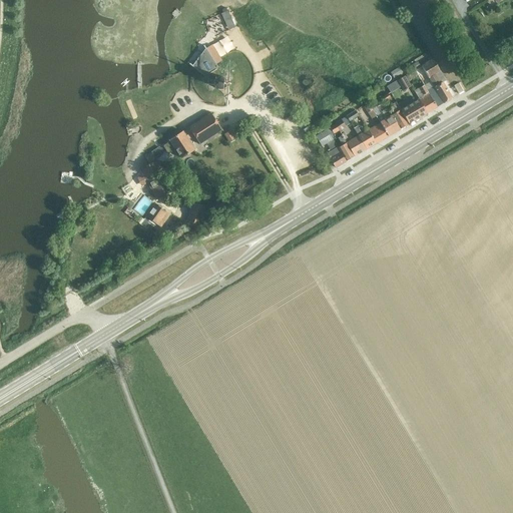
[(189,63),(188,64),(202,75),(209,74),(213,79),(213,80),(212,81),(212,83),(212,84),(212,85),(212,86),(213,87),(213,88),(214,89),(215,90),(216,91),(217,91),(218,92),(220,92),(221,92),(224,97),(228,95),(231,93),(227,88),(228,87),(228,85),(228,84),(228,83),(228,82),(228,81),(227,80),(227,79),(226,78),(225,77),(224,77),(223,76),(222,76),(221,75),(220,75),(216,69),(216,66),(203,45),(203,46),(205,49),(192,66),(189,63)]
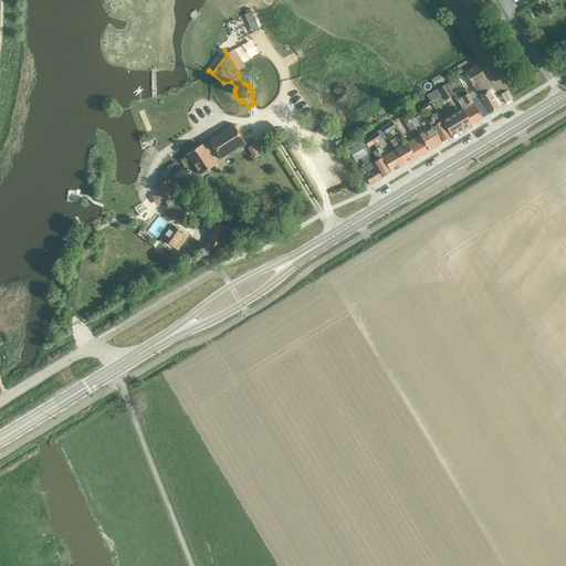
[(471,101),(481,118),(489,114),(498,108),(486,91),(491,88),(478,65),(464,73),(478,95),(471,101)]
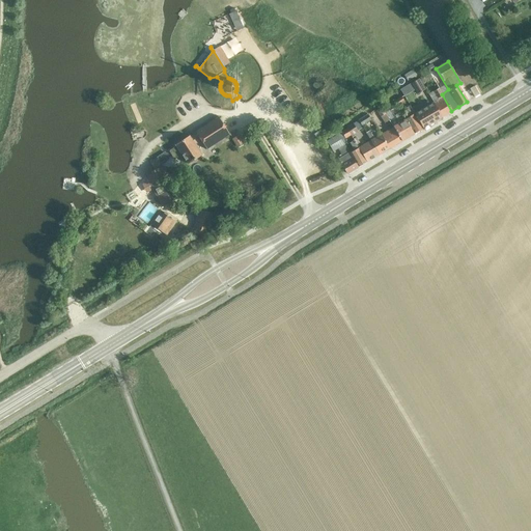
[(431,63),(426,66),(429,72),(435,68),(431,63)]
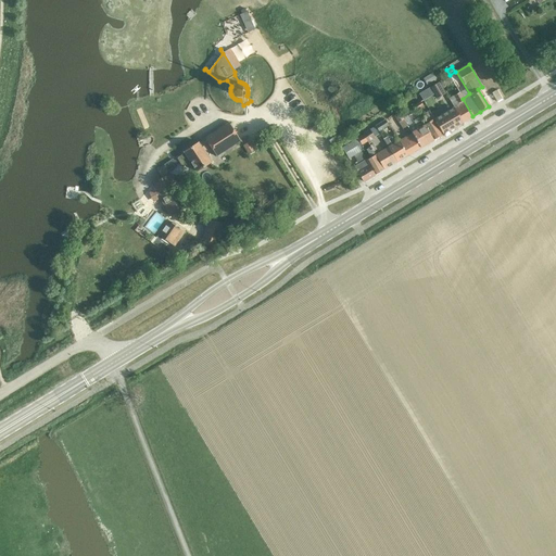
[(432,73),(425,77),(428,84),(436,78),(432,73)]
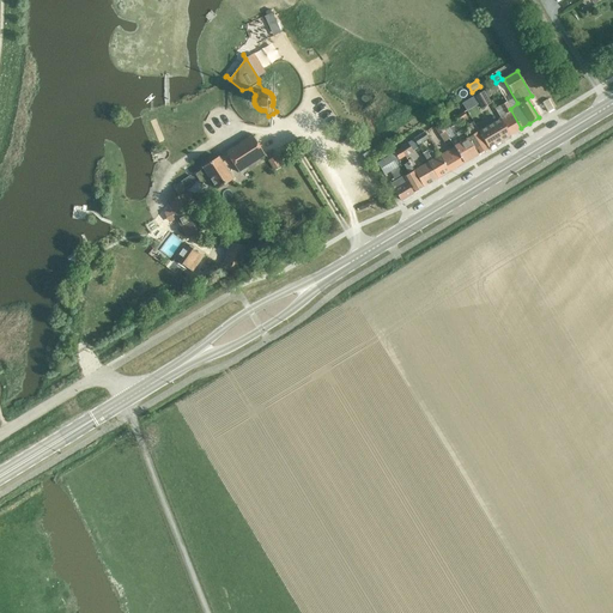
[(474,96),(481,109),(490,104),(483,91),(474,96)]
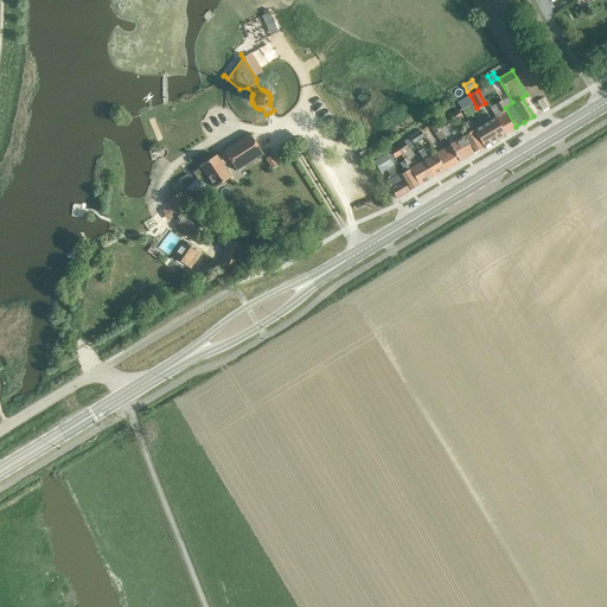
[(496,119),(504,134),(516,127),(505,108),(502,101),(494,104),(502,115),(496,119)]
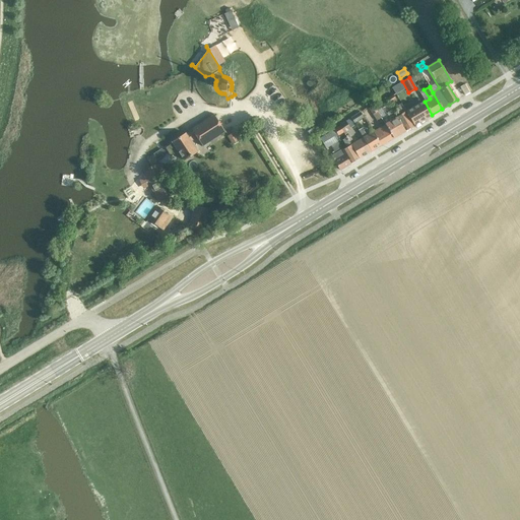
[(388,105),(395,100),(392,94),(385,100),(388,105)]
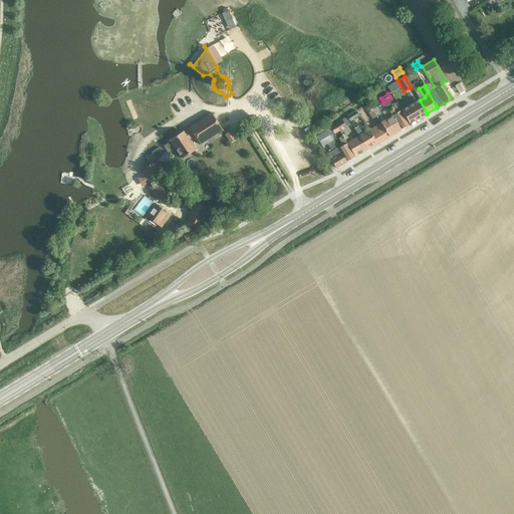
[(420,100),(401,110),(409,124),(427,113),(420,100)]
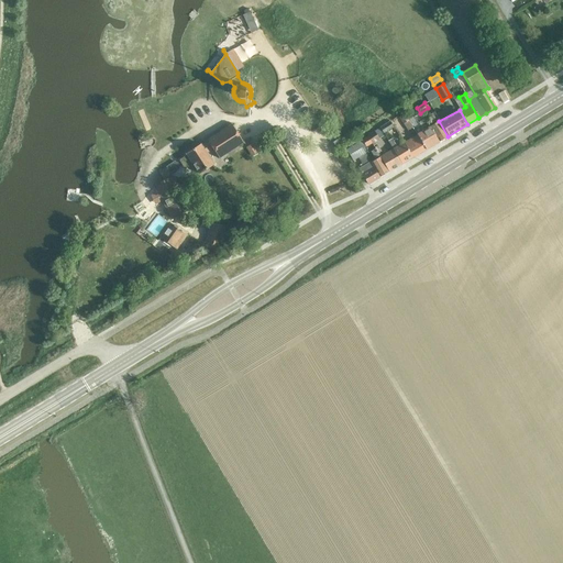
[(424,120),(437,142),(448,136),(439,121),(434,112),(430,114),(433,119),(429,122),(427,119),(424,120)]
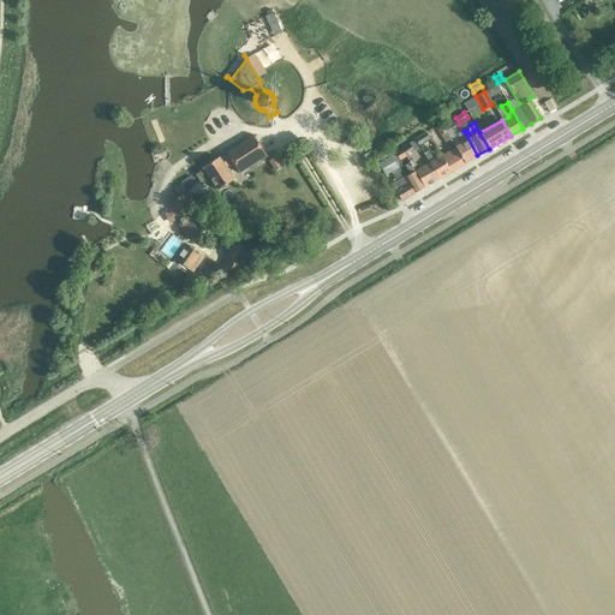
[(446,132),(440,124),(435,127),(440,136),(446,132)]
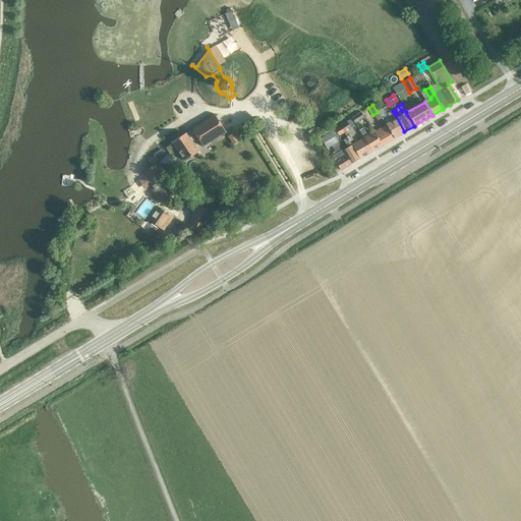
[(404,131),(393,111),(387,115),(384,109),(383,108),(378,111),(384,119),(383,120),(386,124),(385,125),(393,138),(404,131)]
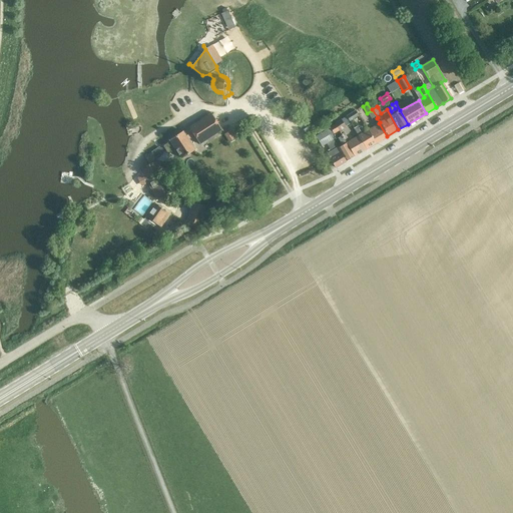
[(355,111),(346,116),(349,122),(358,116),(355,111)]
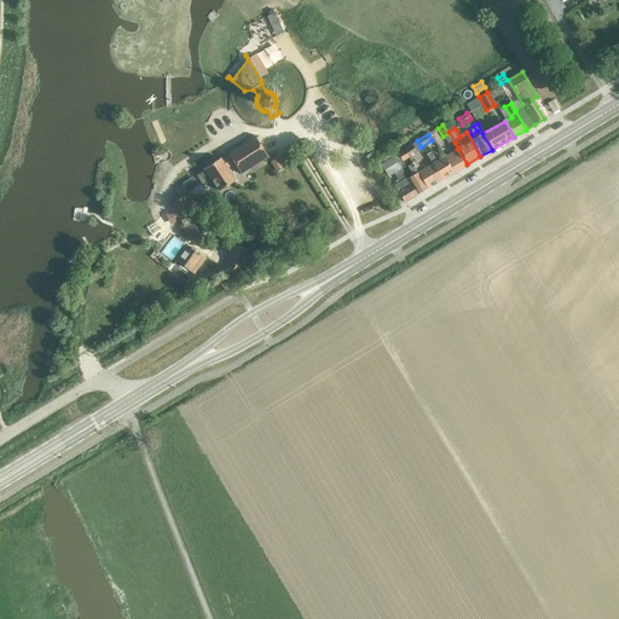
[(233,163),(241,174),(267,157),(253,137),(226,154),(229,156),(220,161),(219,158),(203,169),(204,171),(203,172),(203,175),(206,179),(209,180),(212,180),(219,192),(235,181),(226,168),(233,163)]
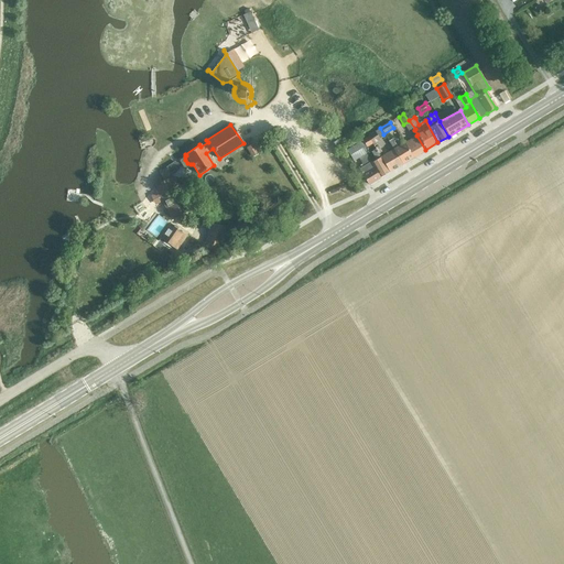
[(384,136),(383,134),(380,128),(367,137),(372,144),(379,140),(384,136)]
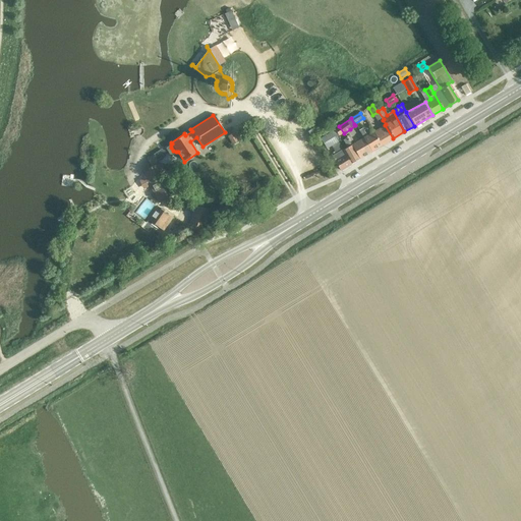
[(385,125),(372,132),(375,137),(381,147),(393,138),(385,125)]
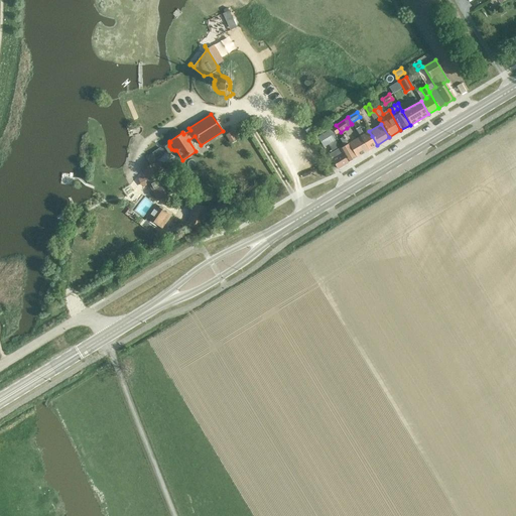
[(341,132),(336,125),(331,128),(335,135),(341,132)]
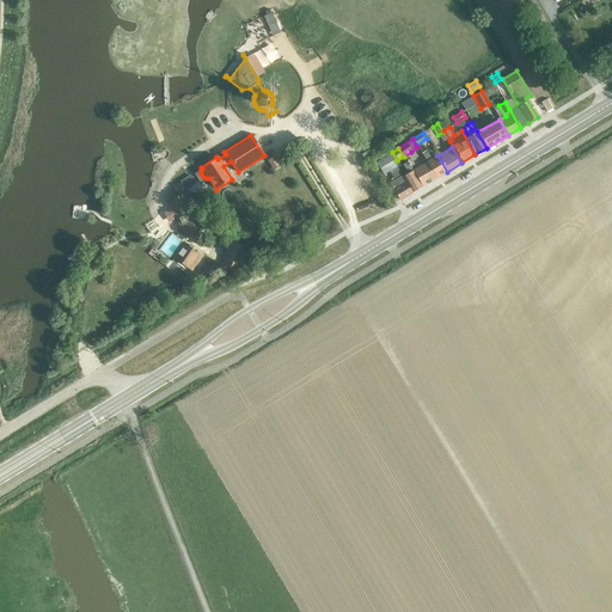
[(369,150),(361,155),(365,161),(373,155),(369,150)]
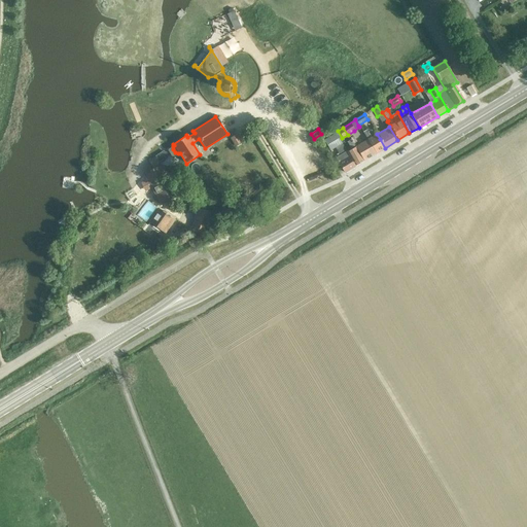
[(236,134),(230,138),(235,146),(241,143),(246,140),(241,131),(236,134)]
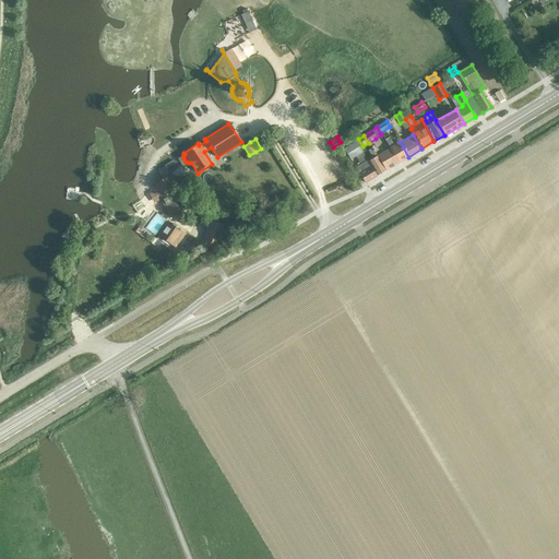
[(408,157),(403,147),(400,142),(392,146),(388,139),(385,141),(390,147),(399,163),(408,157)]
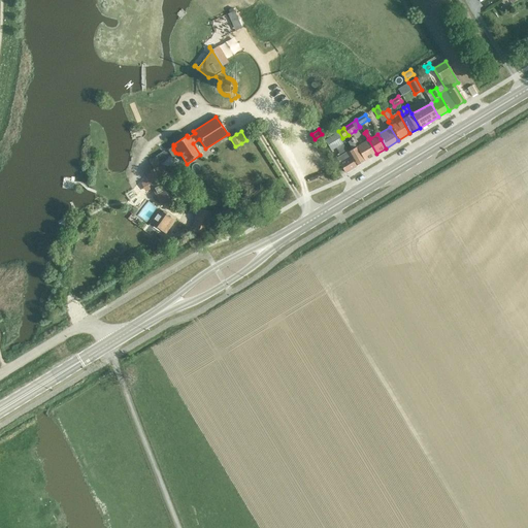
[(356,166),(347,153),(335,133),(325,140),(331,150),(335,146),(340,156),(336,158),(336,159),(344,173),(356,166)]
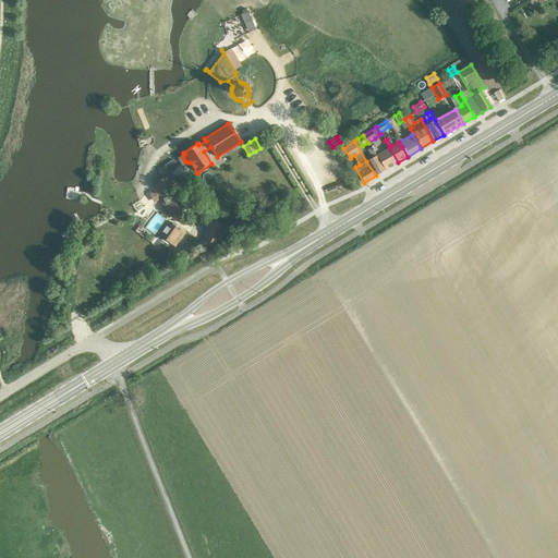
[(385,170),(376,155),(372,147),(366,150),(372,158),(366,161),(376,176),(385,170)]
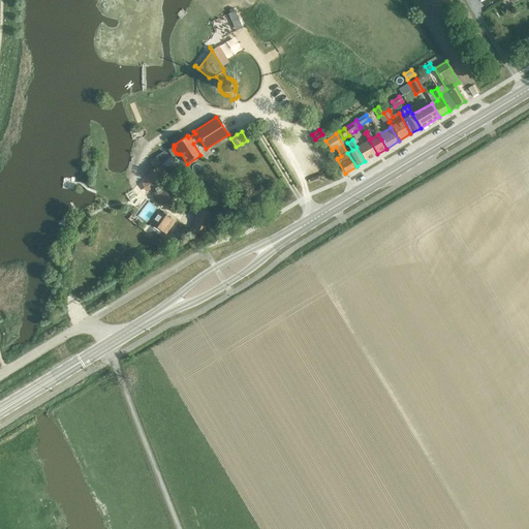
[(377,154),(369,139),(356,147),(365,161),(377,154)]
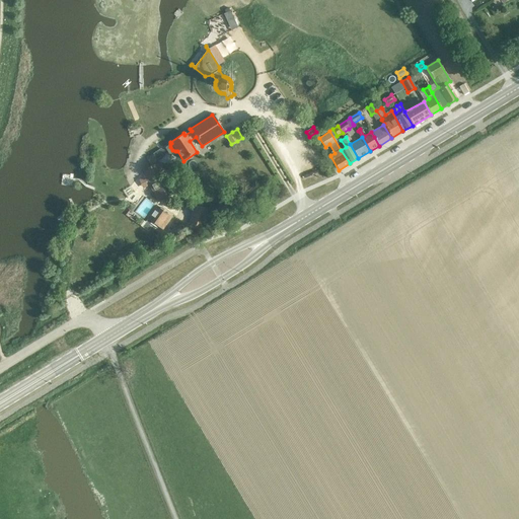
[(150,166),(141,171),(144,177),(149,184),(157,202),(171,194),(175,192),(167,177),(170,176),(168,171),(180,162),(171,154),(169,153),(166,153),(164,155),(160,150),(155,157),(147,161),(150,166)]
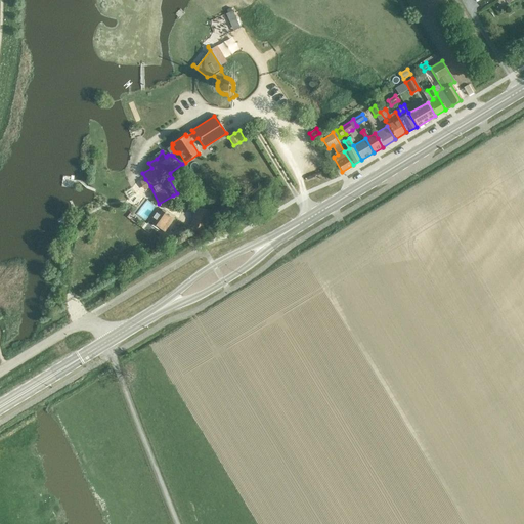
[(220,211),(224,219),(238,212),(233,204),(220,211)]
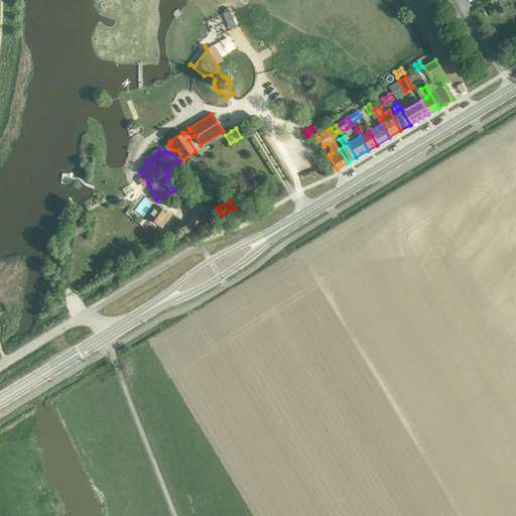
[(141,226),(140,227),(146,231),(152,223),(158,227),(166,214),(154,206),(146,218),(145,221),(141,226)]
